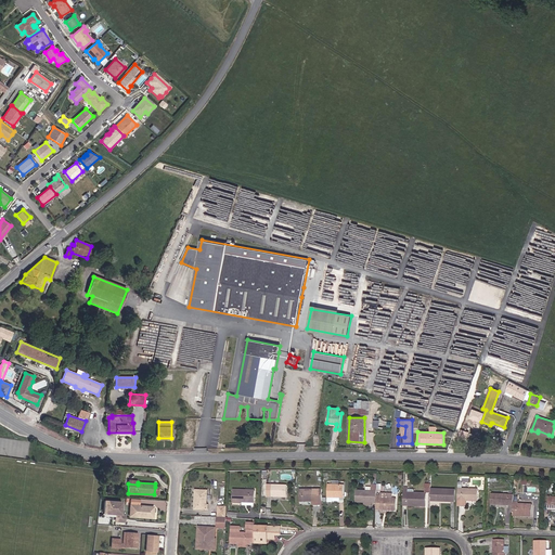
[(287,497),(287,486),(267,485),(267,497),(287,497)]
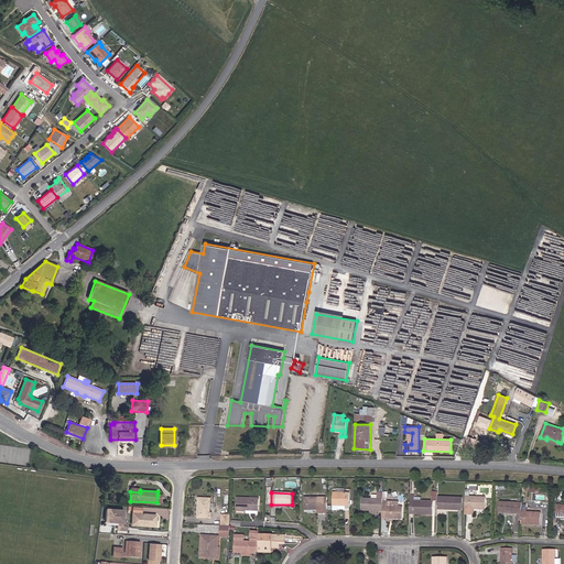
[(349,506),(350,494),(334,492),(333,506),(338,506),(346,506),(349,506)]
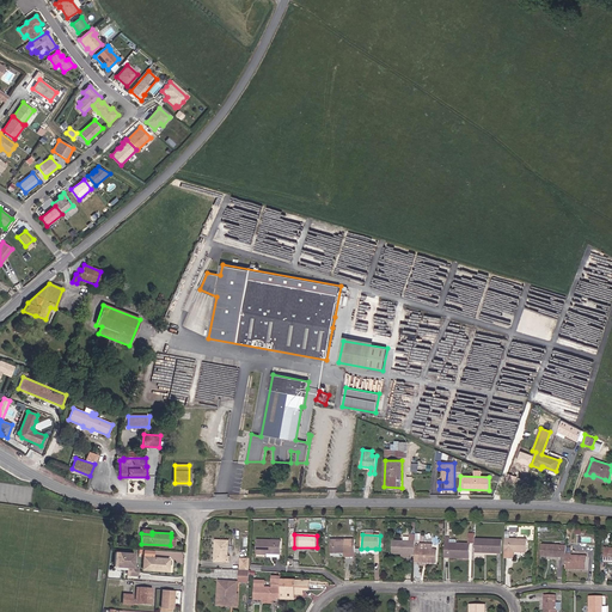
[(415,555),(415,546),(416,534),(410,534),(410,542),(393,540),(393,554),(402,555),(410,555),(415,555)]
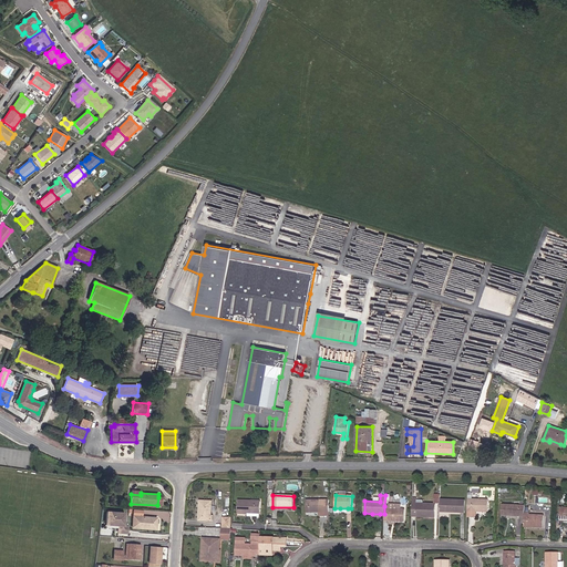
[(435,517),(435,504),(423,504),(423,501),(422,500),(416,500),(416,498),(413,498),(412,516),(435,517)]
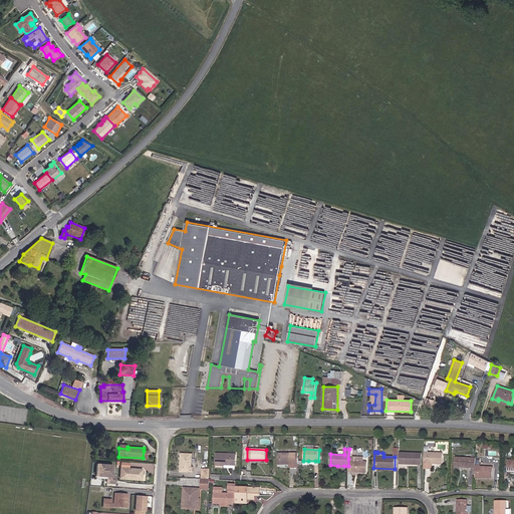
[(298,464),(299,453),(278,453),(278,464),(289,464),(298,464)]
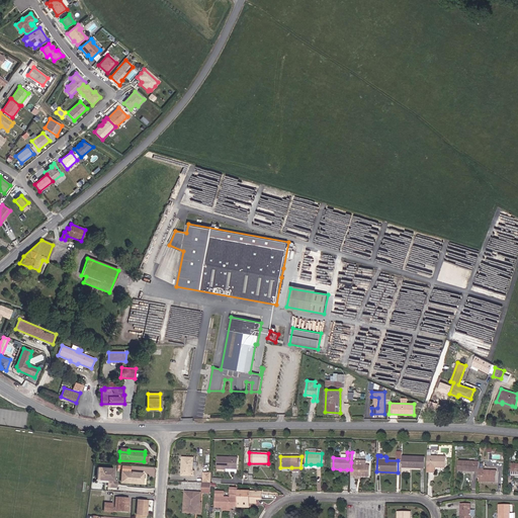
[(424,468),(425,457),(403,456),(402,459),(402,467),(424,468)]
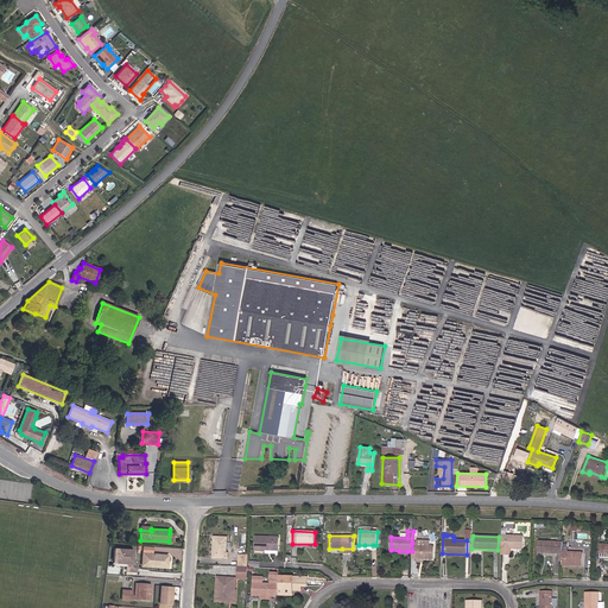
[(523,549),(523,537),(502,536),(501,548),(511,549),(514,549),(514,548),(517,548),(517,549),(523,549)]
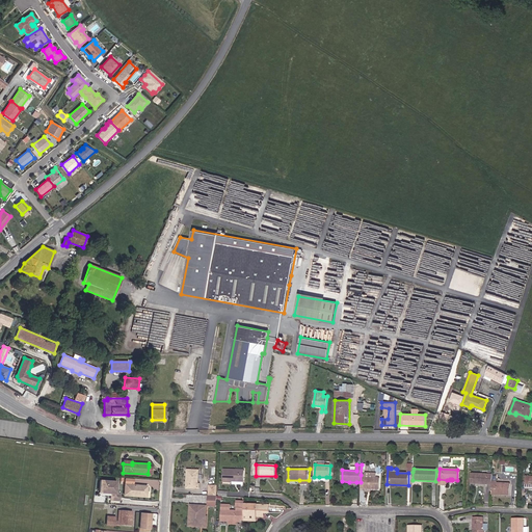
[(198,484),(198,471),(188,470),(187,488),(200,488),(200,484),(198,484)]
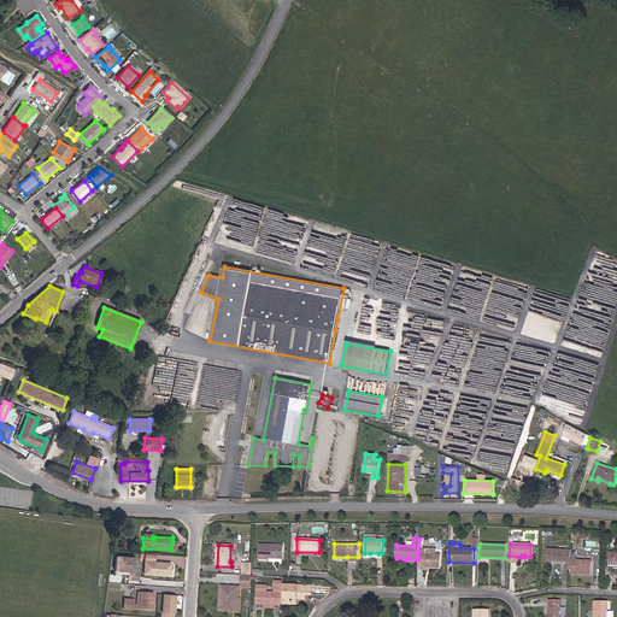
[(283,558),(283,546),(259,545),(259,558),(270,559),(270,557),(283,558)]
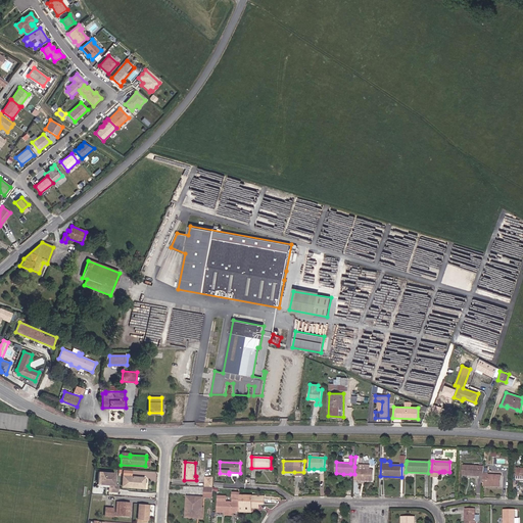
[(365,481),(373,481),(373,470),(370,470),(370,465),(360,465),(360,467),(354,467),(354,474),(354,480),(359,481),(365,481)]
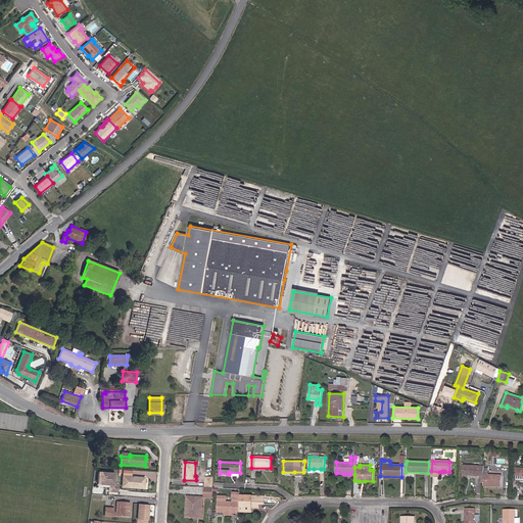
[(484,471),(484,467),(463,466),(463,475),(483,477),(484,471)]
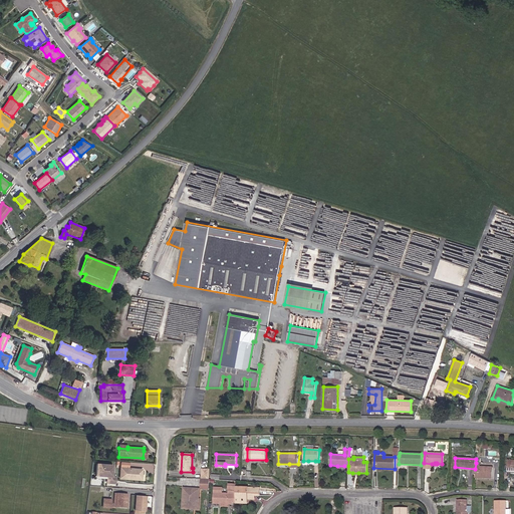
[(107,476),(111,476),(112,464),(96,463),(95,475),(107,476)]
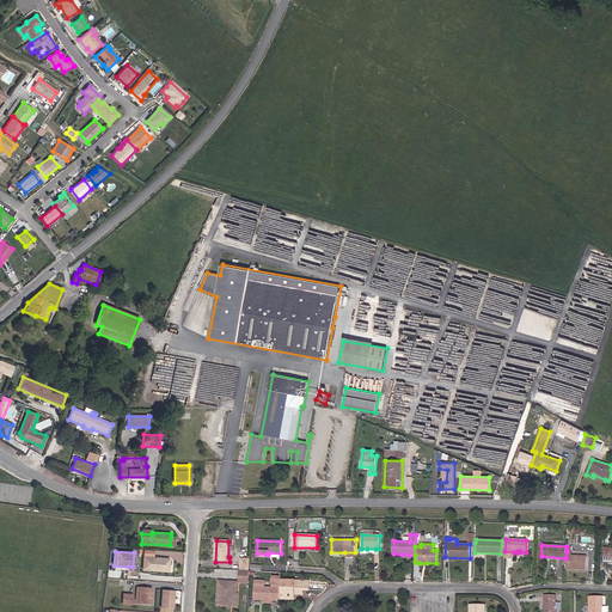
[(587,569),(587,557),(571,556),(571,552),(567,551),(565,558),(565,568),(587,569)]
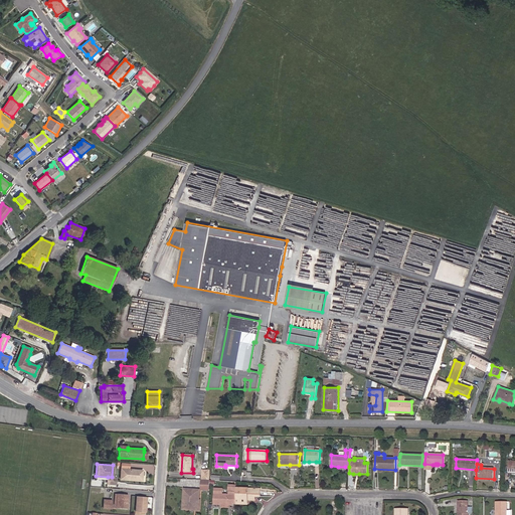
[(142,479),(142,471),(121,469),(120,479),(130,480),(130,478),(142,479)]
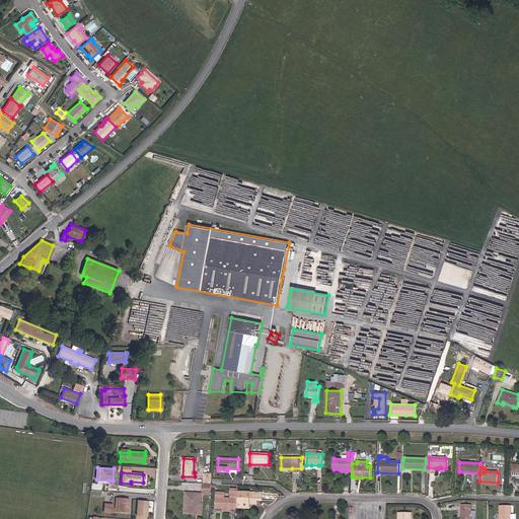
[(212,495),(212,484),(204,484),(204,495),(212,495)]
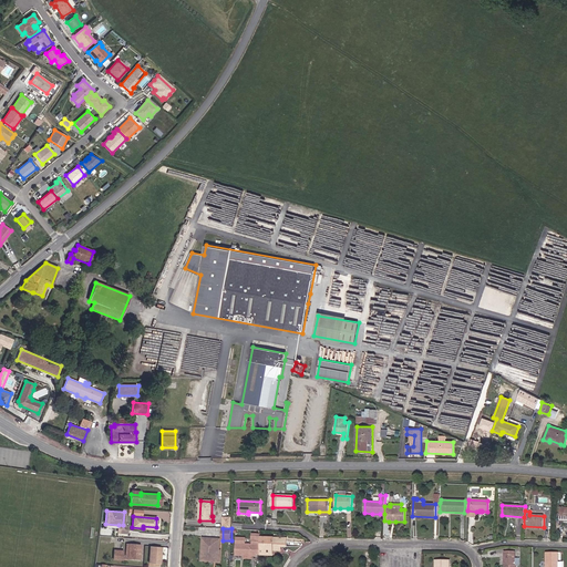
[(257,557),(257,555),(260,555),(261,537),(261,534),(253,534),(253,544),(245,544),(245,538),(237,538),(236,556),(257,557)]
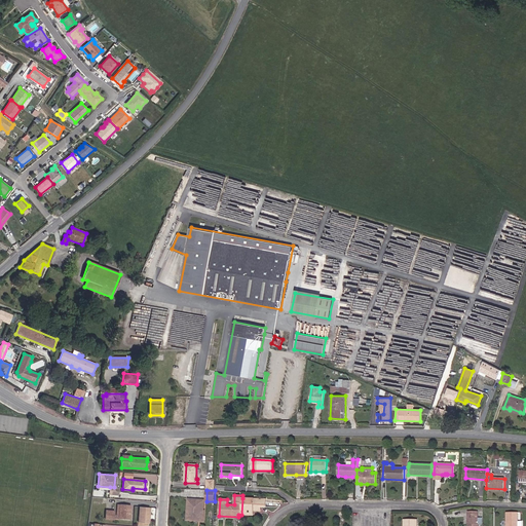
[(266,508),(266,499),(242,498),(241,515),(254,515),(254,511),(261,511),(261,506),(266,508)]
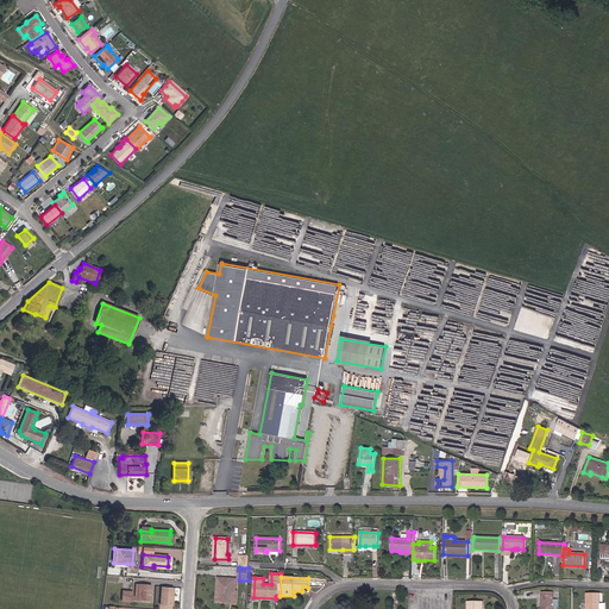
[(236,592),(237,579),(218,578),(217,602),(226,603),(226,602),(236,602),(237,592),(236,592)]
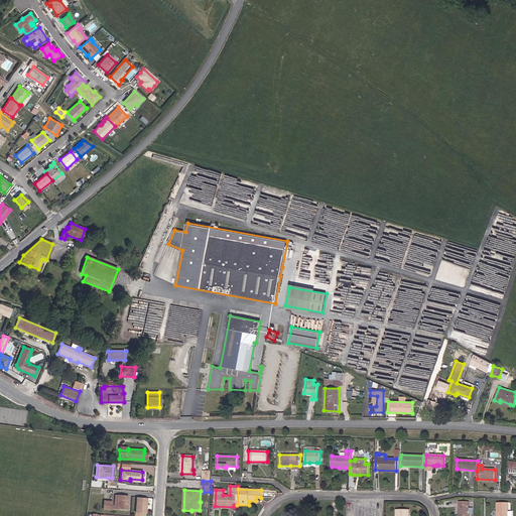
[(127,509),(128,495),(117,495),(116,509),(127,509)]
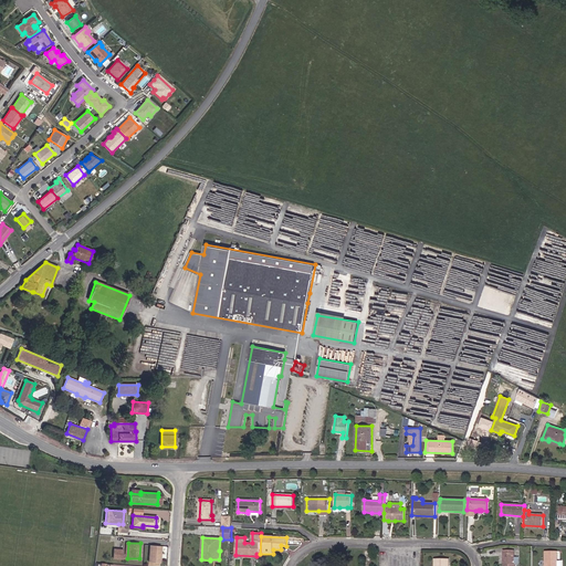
[(161,546),(149,545),(148,562),(160,562),(161,546)]
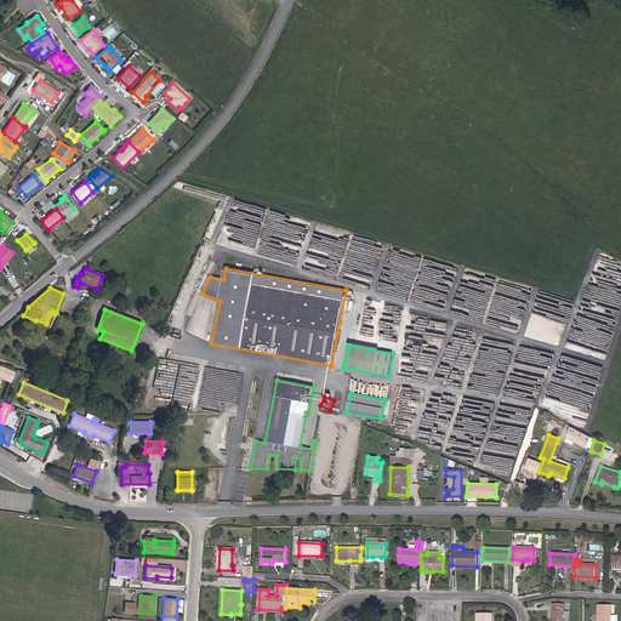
[(134,613),(135,609),(135,603),(125,603),(124,613),(134,613)]
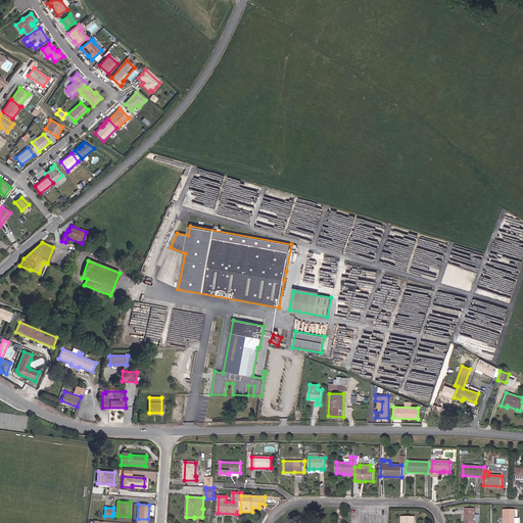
[(475,522),(475,515),(475,510),(466,509),(465,522),(475,522),(476,522),(475,522)]
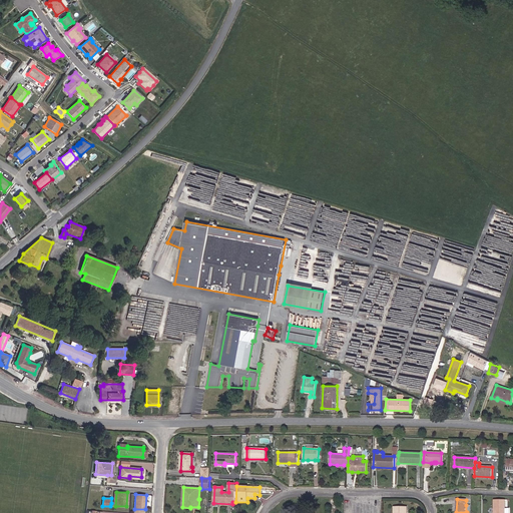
[(504,512),(505,500),(494,500),(494,512),(504,512)]
